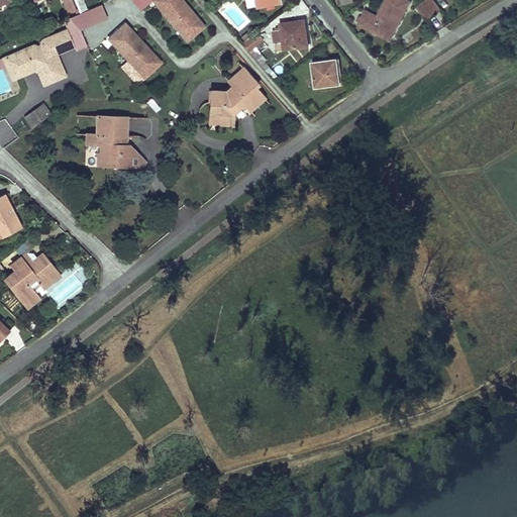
[(71,0),(63,0),(68,11),(75,8),(71,0)]
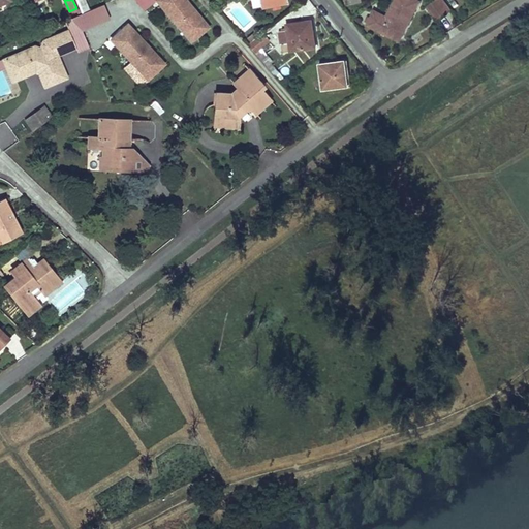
[(85,0),(75,0),(81,12),(89,9),(85,0)]
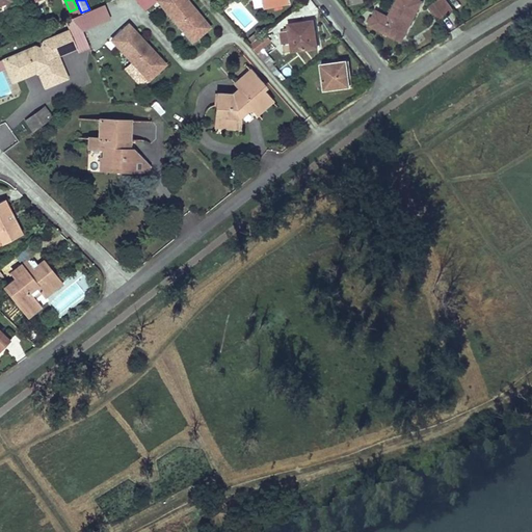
[(158,0),(187,34),(195,27),(201,34),(210,27),(186,0),(158,0)]
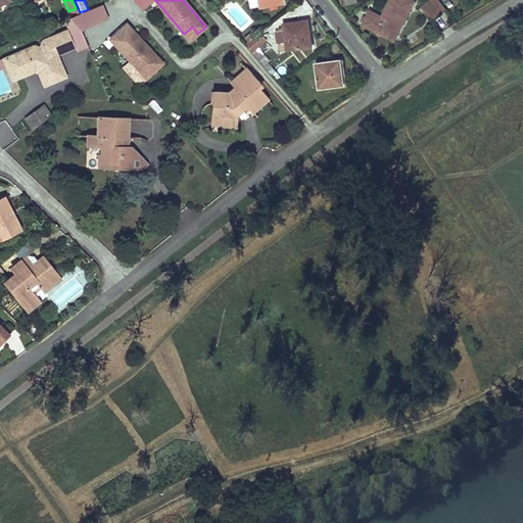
[(364,25),(385,35),(386,32),(396,36),(414,2),(411,0),(390,0),(382,17),(370,11),(364,25)]
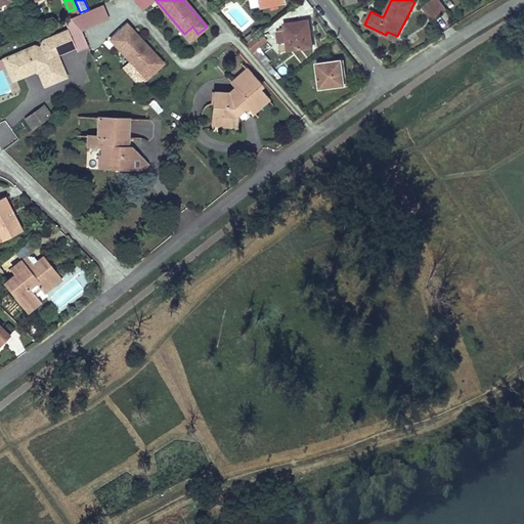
[(431,0),(423,6),(433,19),(447,9),(439,0),(431,0)]
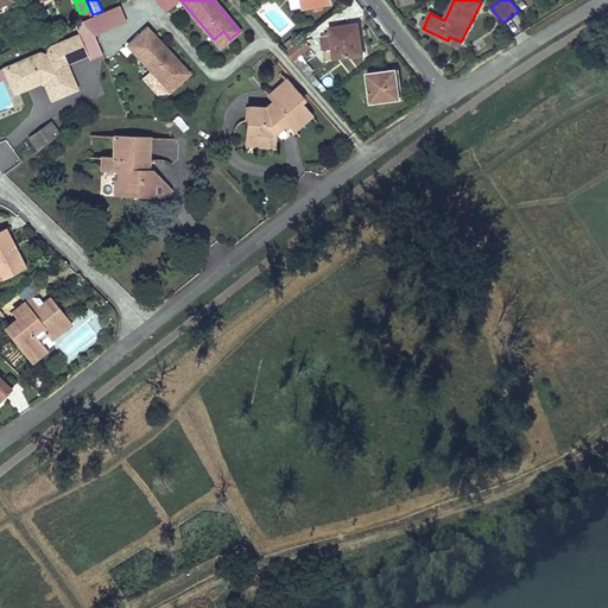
[(257,1),(248,7),(253,13),(260,7),(257,1)]
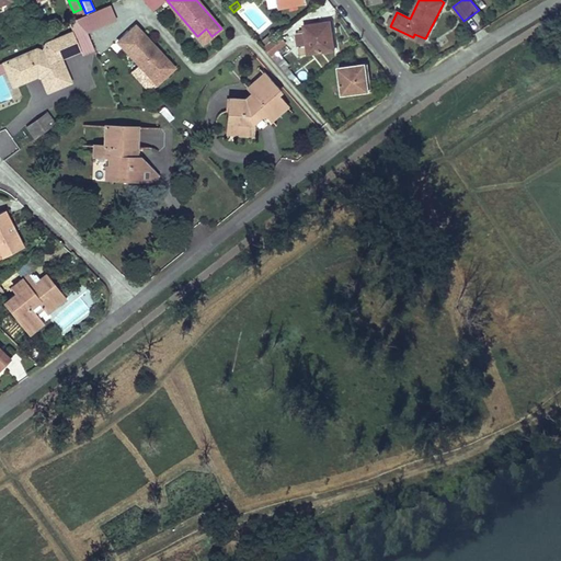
[(106,10),(82,20),(88,32),(112,21),(106,10)]
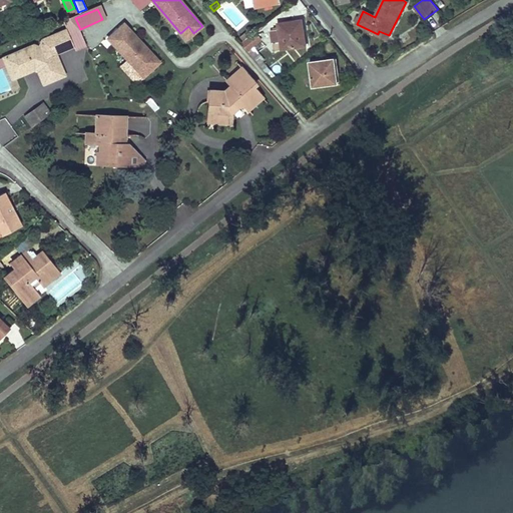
[(279,29),(271,30),(273,43),(281,41),(282,49),(305,46),(303,26),(296,26),(295,21),(278,23),(279,29)]
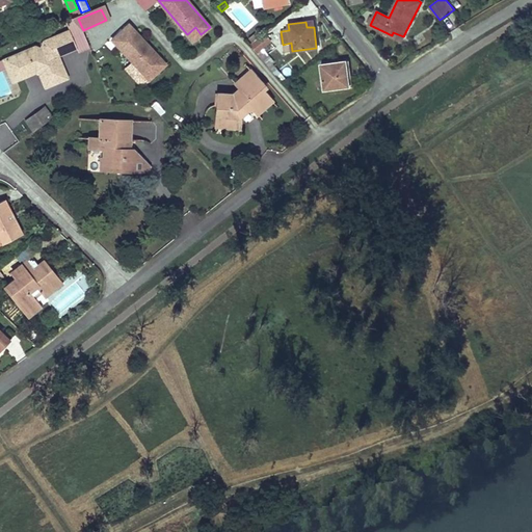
[(112,41),(143,74),(151,65),(157,73),(165,64),(129,25),(112,41)]
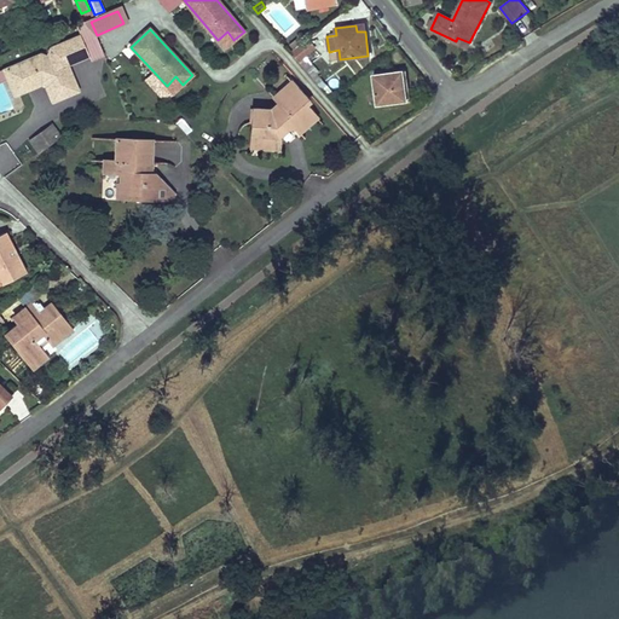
[(227,32),(218,40),(224,48),(233,40),(227,32)]
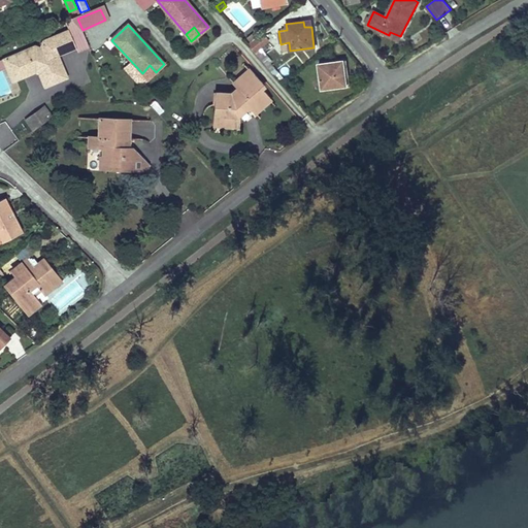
[(37,44),(8,57),(15,75),(35,67),(43,71),(50,86),(68,78),(59,56),(77,48),(69,29),(42,40),(40,45),(37,44)]
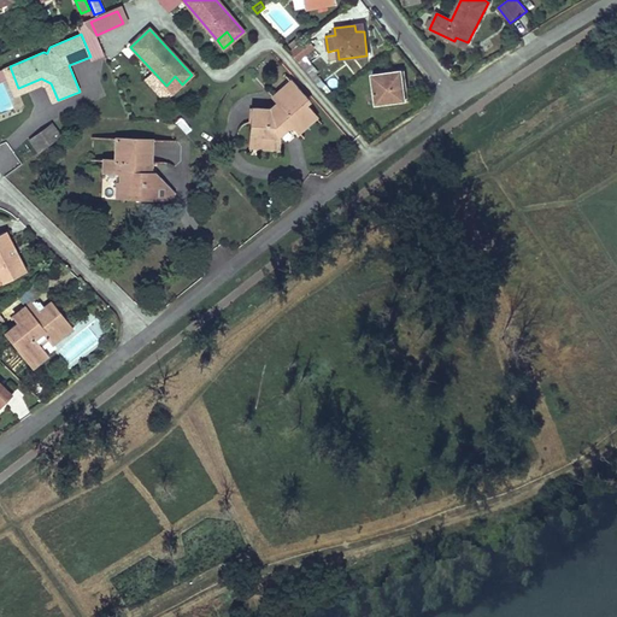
[(456,37),(454,41),(465,47),(468,42),(456,37)]
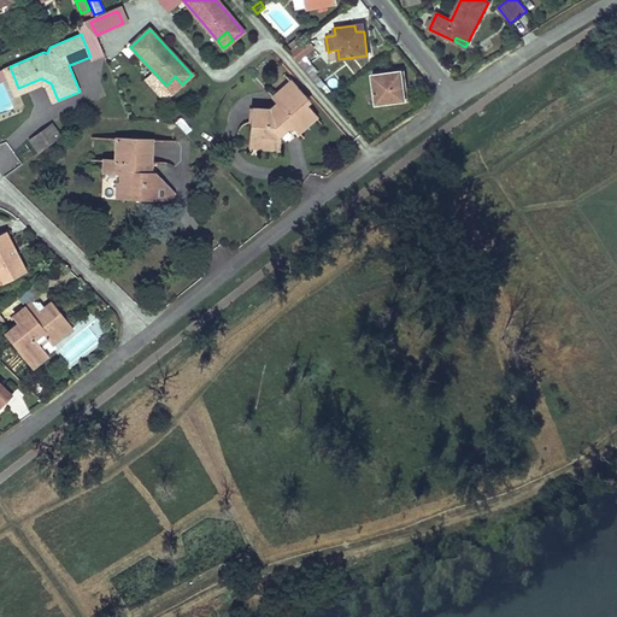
[(305,39),(288,52),(297,62),(313,48),(305,39)]
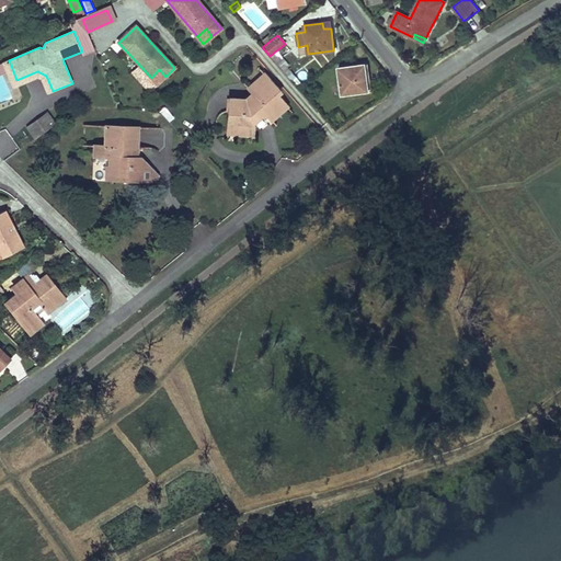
[(9,60),(3,61),(14,87),(37,77),(42,79),(47,93),(53,91),(46,76),(37,71),(16,80),(9,60)]
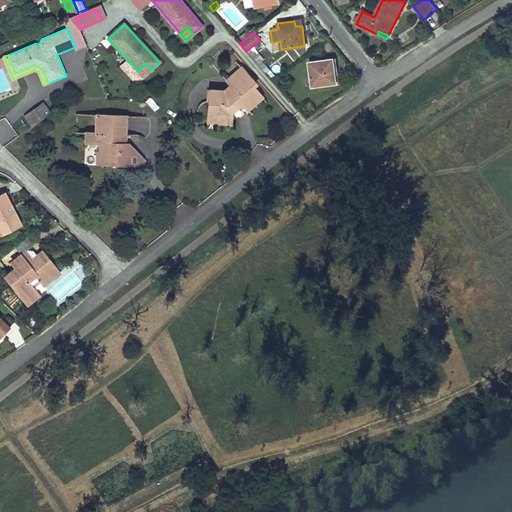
[(330,59),(309,62),(312,86),(337,83),(336,72),(332,73),(330,59)]
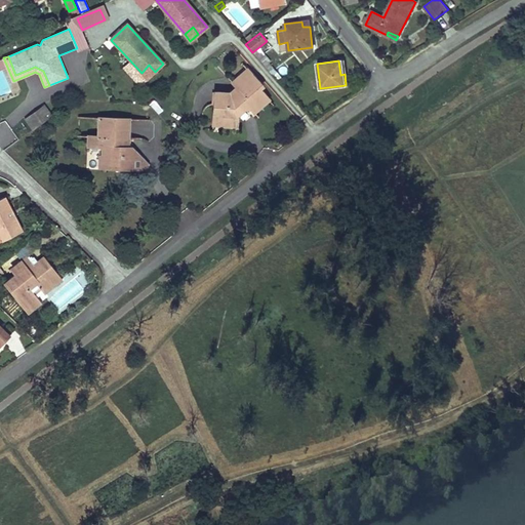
[(149,65),(142,73),(148,79),(155,72),(149,65)]
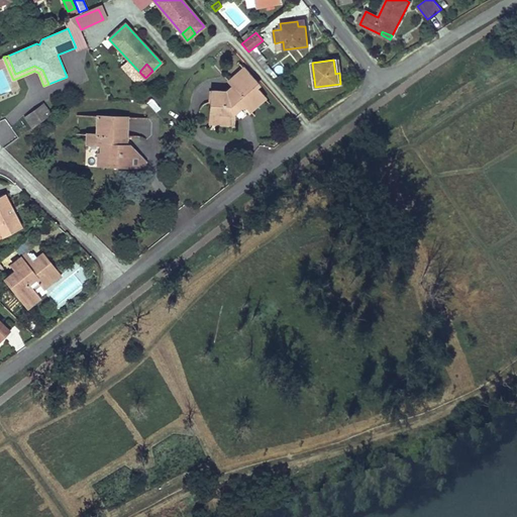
[(211,91),(210,110),(220,111),(219,123),(232,124),(233,114),(239,108),(248,108),(250,111),(265,98),(256,87),(259,86),(243,68),(228,81),(232,86),(225,92),(211,91)]
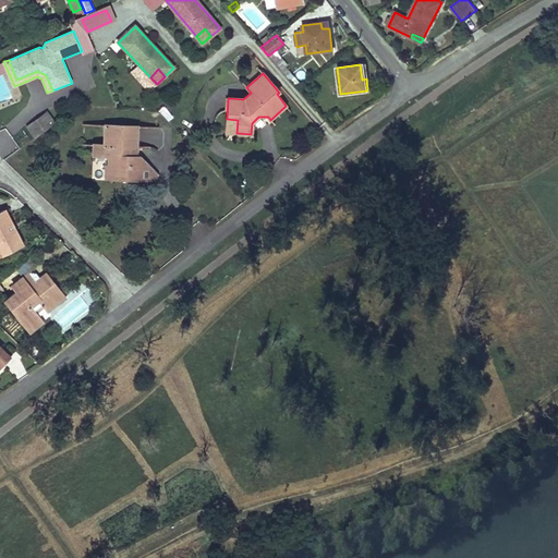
[(47,110),(23,125),(33,138),(56,123),(47,110)]
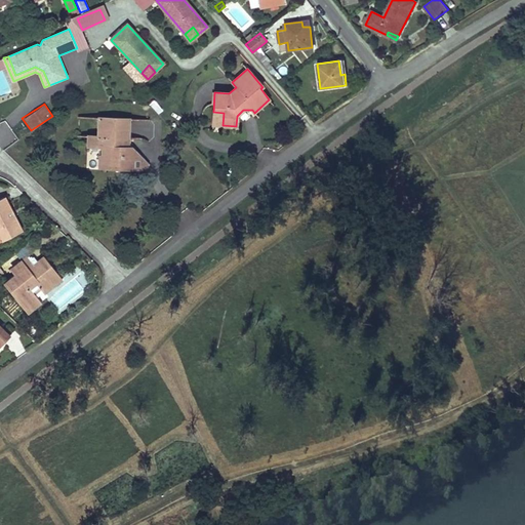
[(224,113),(213,112),(212,124),(223,125),(224,113)]
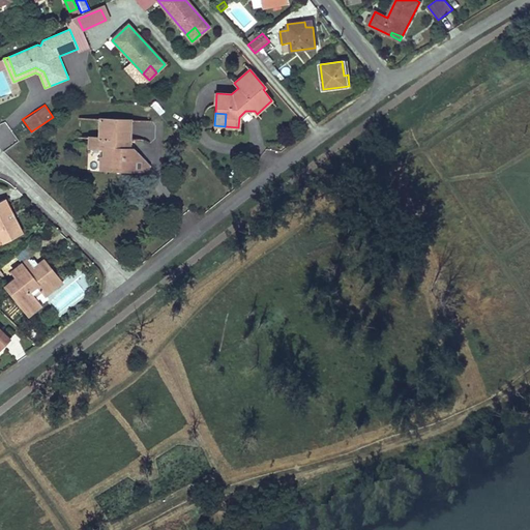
[(133,148),(129,148),(123,148),(124,139),(130,139),(130,120),(98,118),(98,137),(88,137),(87,147),(98,148),(98,144),(102,144),(102,148),(101,158),(99,157),(98,169),(131,171),(133,148)]
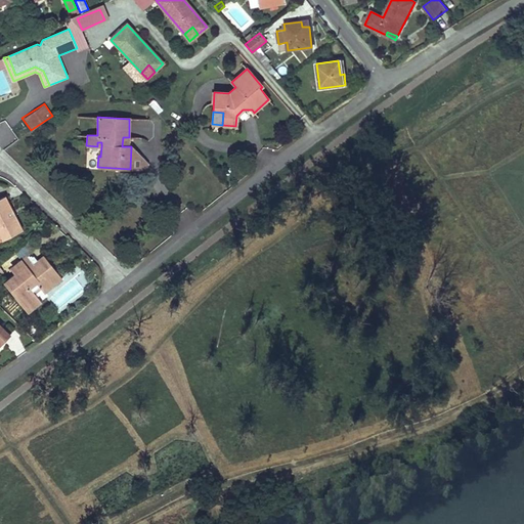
[(147,164),(131,146),(130,169),(146,169),(147,164)]
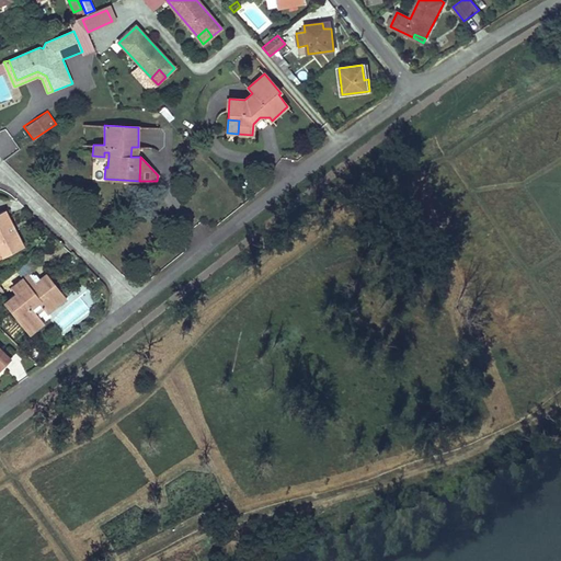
[(4,213),(0,214),(0,258),(22,247),(4,213)]
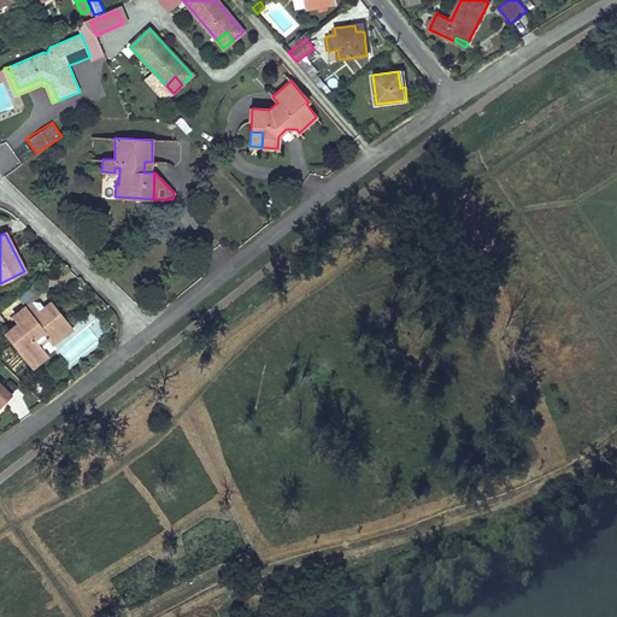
[(6,334),(29,362),(42,351),(36,344),(46,336),(48,339),(66,324),(51,304),(45,309),(39,301),(37,303),(36,301),(35,301),(34,300),(33,303),(31,301),(13,316),(19,323),(6,334)]
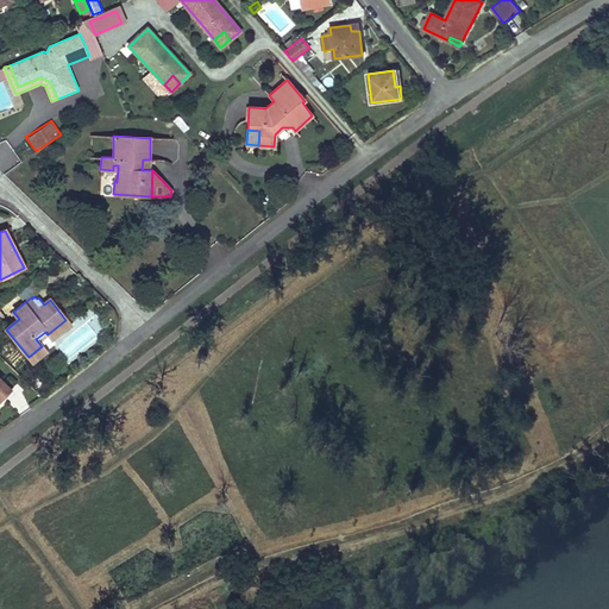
[(42,346),(29,357),(32,363),(51,347),(52,339),(70,325),(66,320),(48,334),(45,332),(36,339),(42,346)]
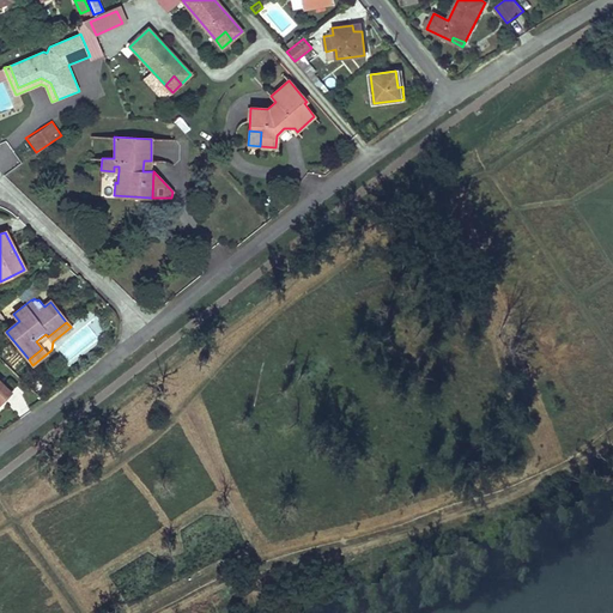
[(0,382),(0,402),(11,393),(0,382)]
